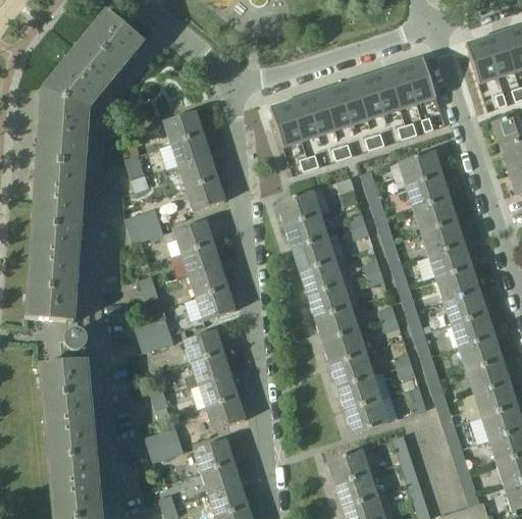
[(39,115),(35,184),(24,318),(72,322),(74,298),(69,297),(82,122),(88,122),(88,116),(84,113),(144,41),(106,10),(98,20),(103,24),(96,32),(51,86),(47,83),(41,89),(41,96),(40,96),(39,104),(40,104),(40,107),(39,107),(39,115)]
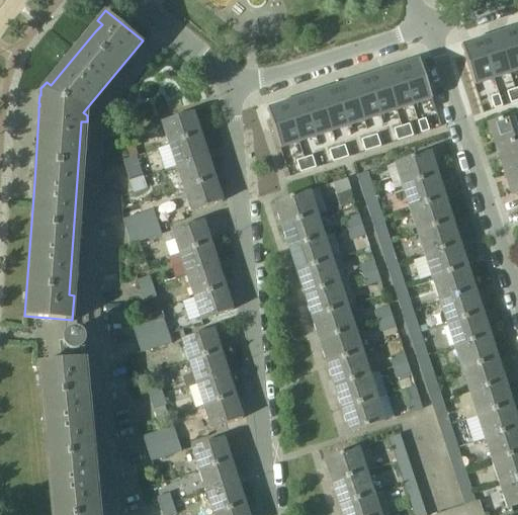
[(517,41),(513,26),(497,31),(510,72),(517,69),(517,41)]
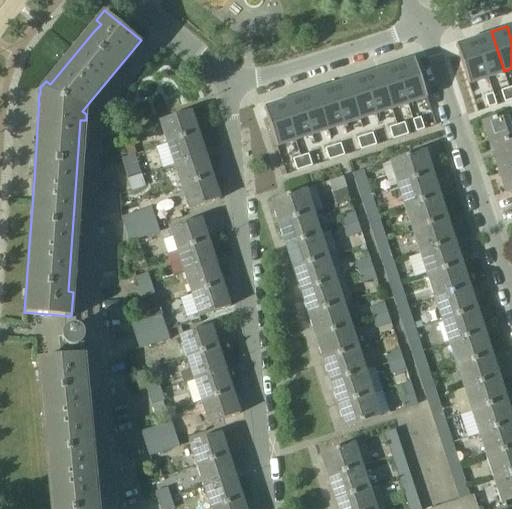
[(491,31),(475,37),(488,76),(504,71),(491,31)]
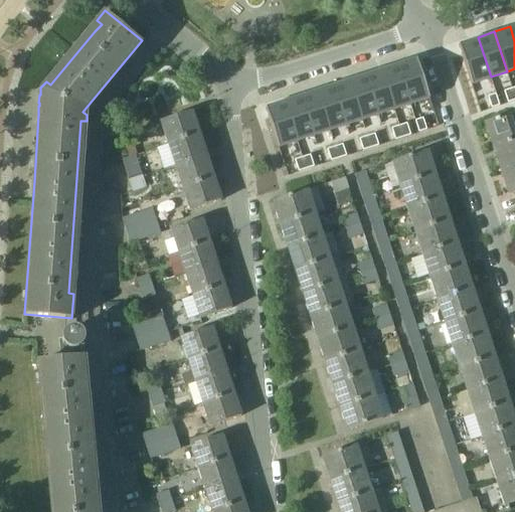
[(478,37),(459,43),(462,53),(472,82),(491,76),(478,37)]
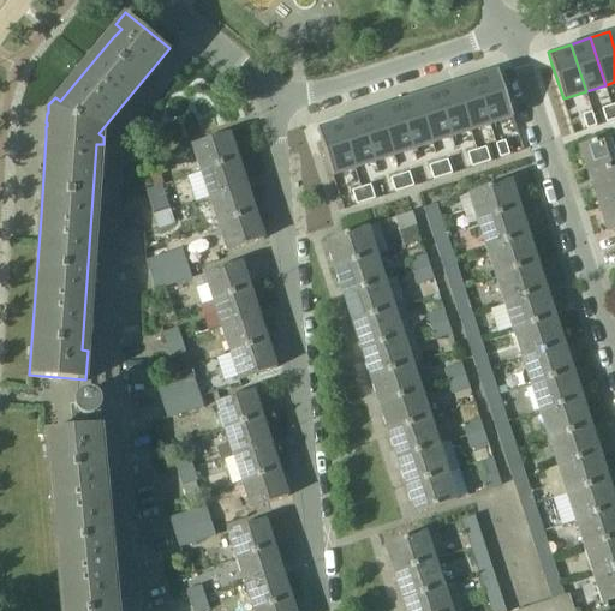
[(497,67),(475,75),(490,123),(513,115),(497,67)]
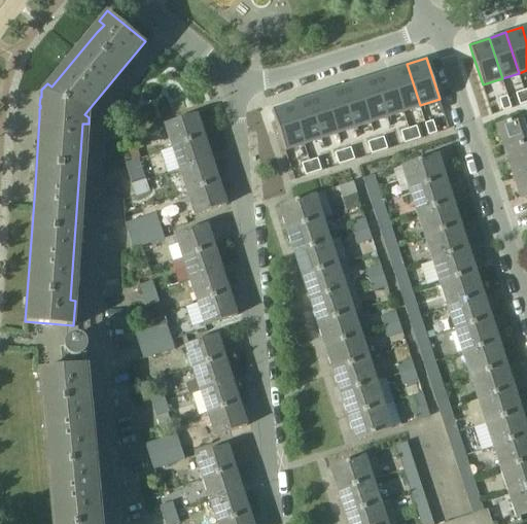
[(407,64),(390,70),(403,110),(420,105),(407,64)]
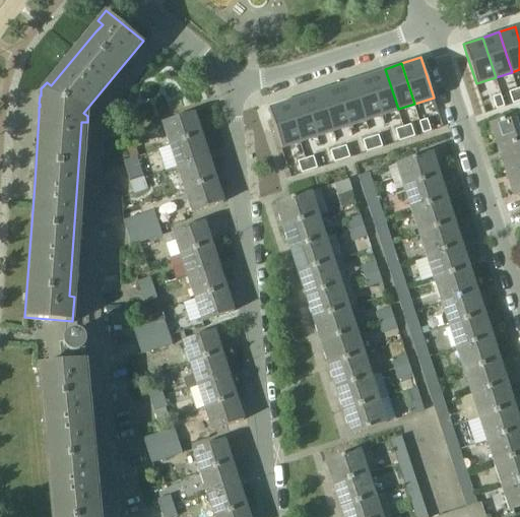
[(385,69),(369,74),(382,114),(398,109),(385,69)]
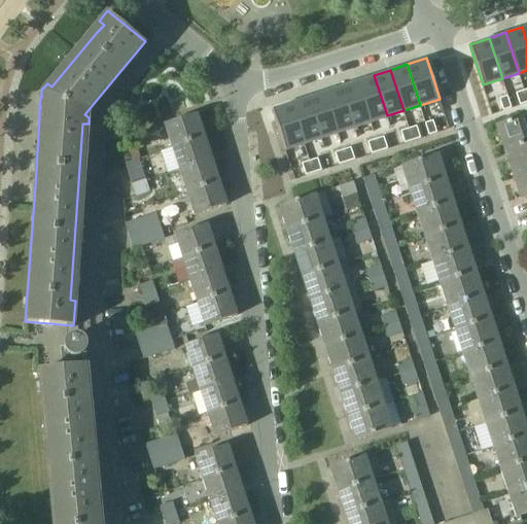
[(374,75),(357,80),(371,121),(387,115),(374,75)]
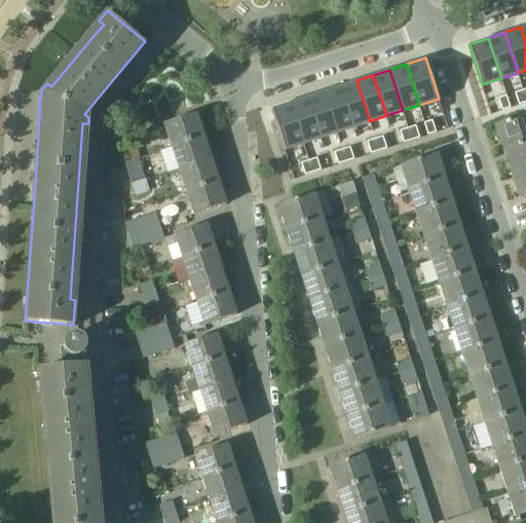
[(357,80),(340,85),(353,126),(370,121),(357,80)]
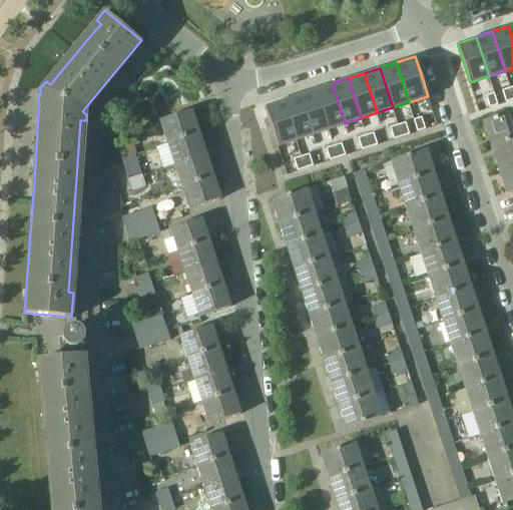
[(332,83),(316,89),(329,128),(345,123),(332,83)]
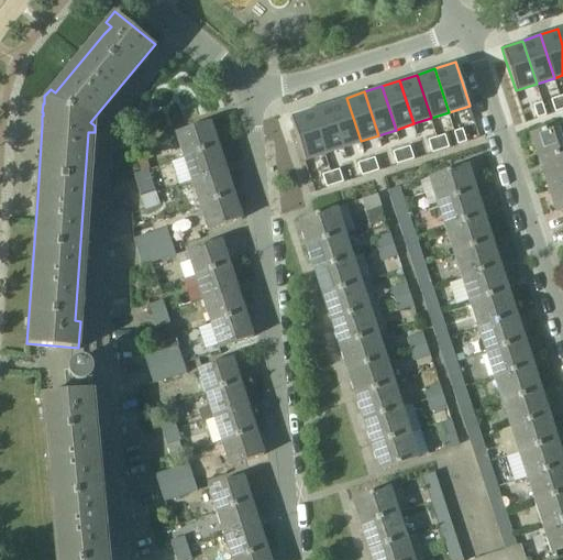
[(559,96),(550,98),(554,110),(562,107),(559,96)]
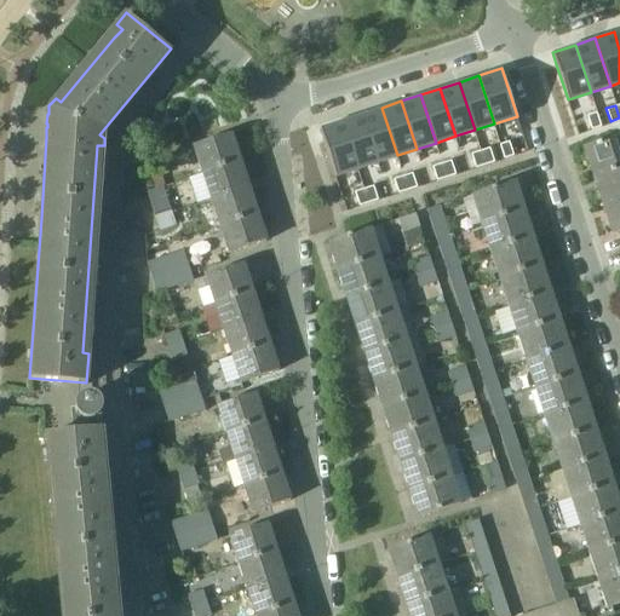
[(382,108),(362,114),(378,161),(397,155),(382,108)]
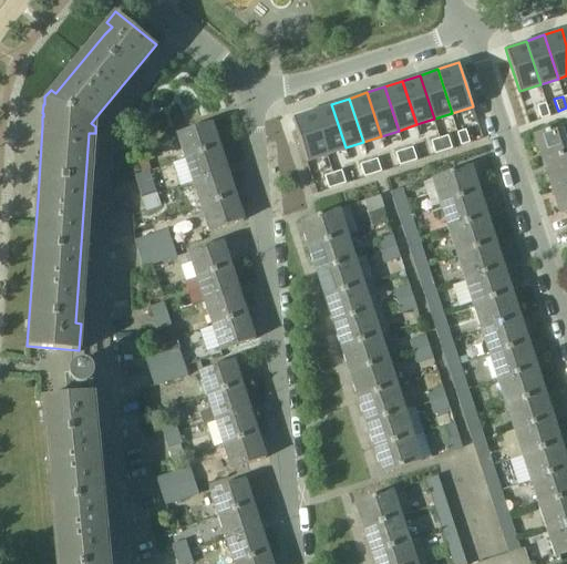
[(331,104),(313,110),(328,154),(346,147),(331,104)]
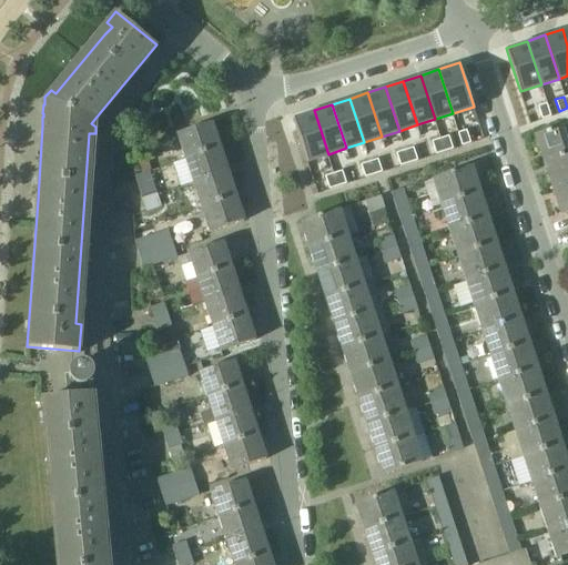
[(535,106),(526,109),(529,121),(538,118),(535,106)]
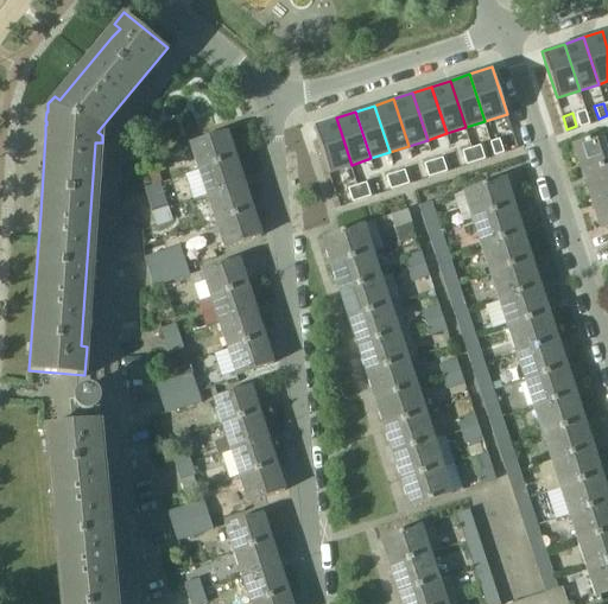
[(336,118),(314,125),(317,137),(329,172),(352,165),(336,118)]
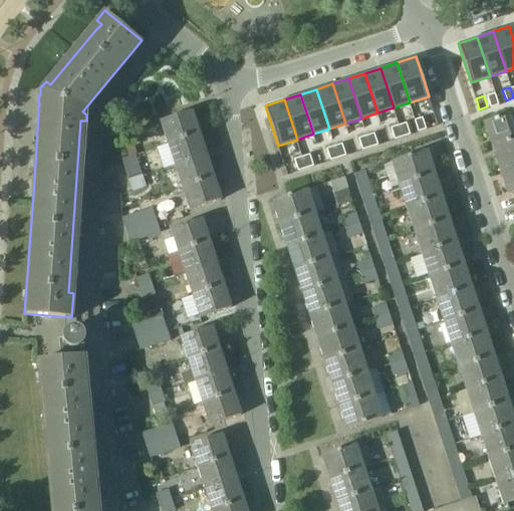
[(192,108),(161,119),(168,142),(199,132),(197,125),(199,124),(196,115),(194,116),(192,108)]
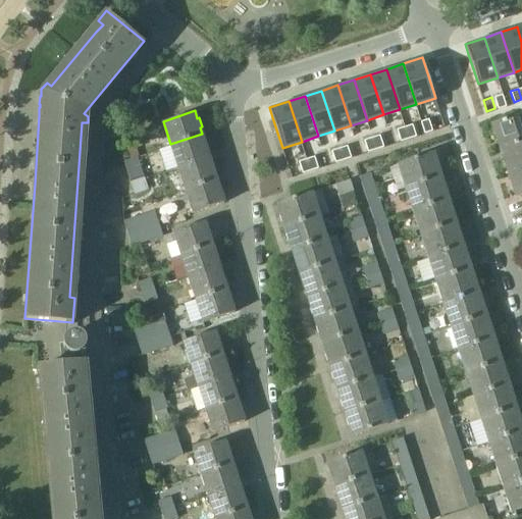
[(521,114),(521,113),(492,122),(501,147),(521,139),(521,114)]
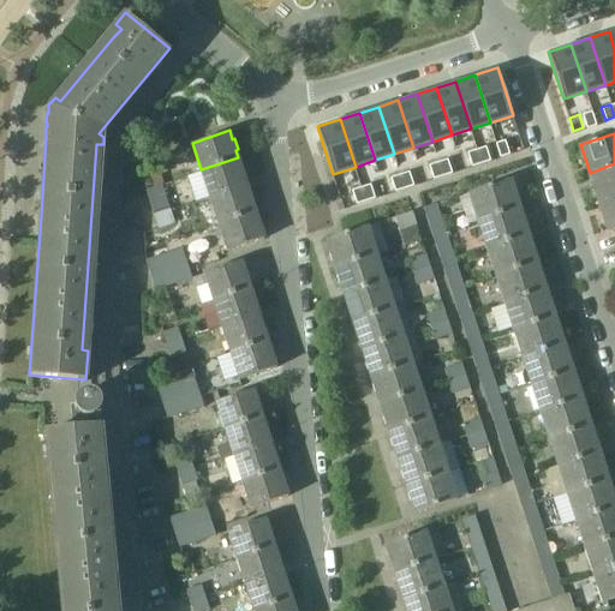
[(517,135),(507,137),(512,151),(521,148),(517,135)]
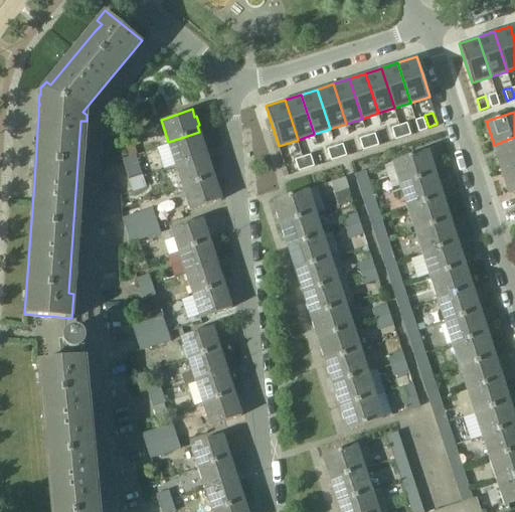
[(406,122),(398,124),(402,135),(409,133),(406,122)]
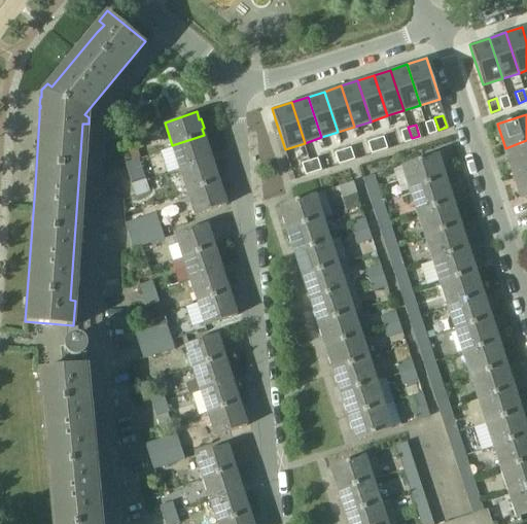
[(408,127),(399,130),(403,141),(412,138),(408,127)]
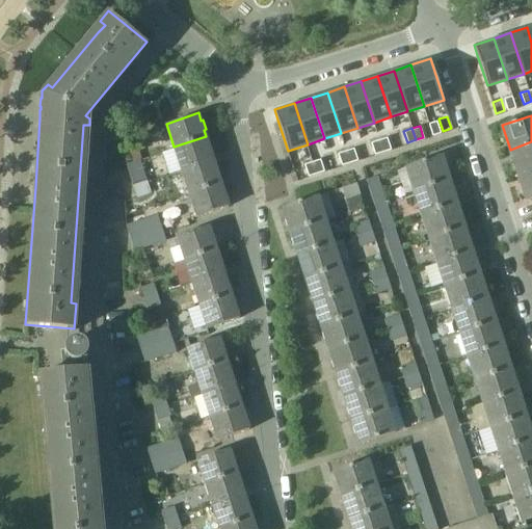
[(206,136),(174,147),(181,168),(181,169),(213,159),(209,147),(212,146),(209,136),(207,137),(206,136)]
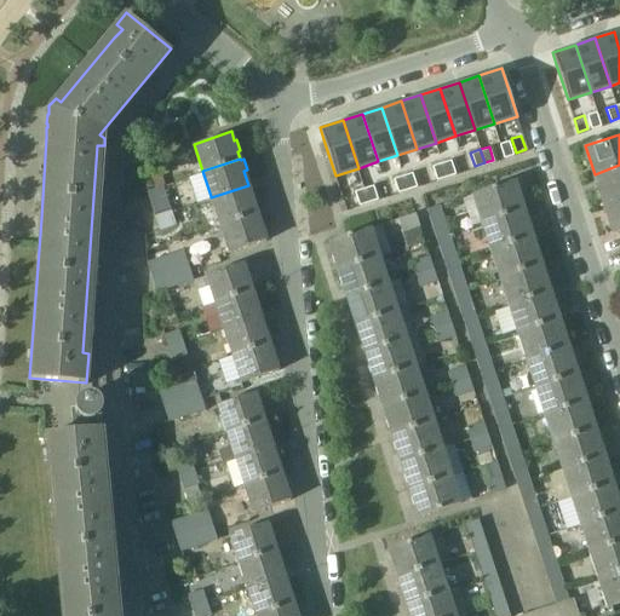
[(451,159),(441,162),(446,176),(454,172),(451,159)]
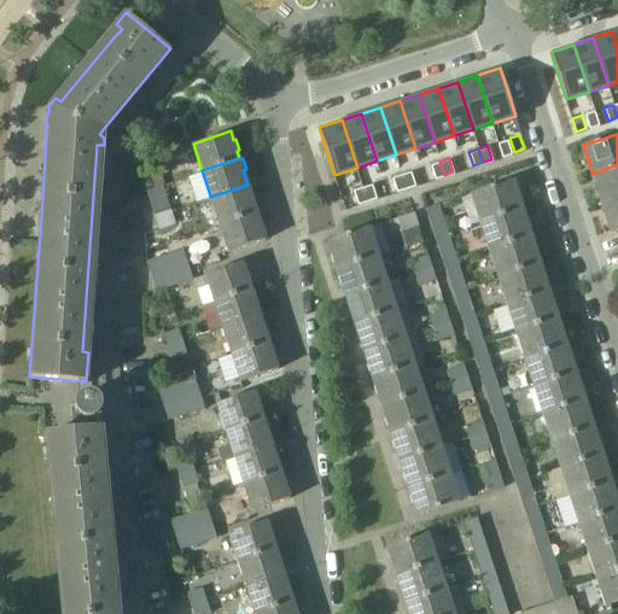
[(439,162),(430,164),(435,177),(444,175),(439,162)]
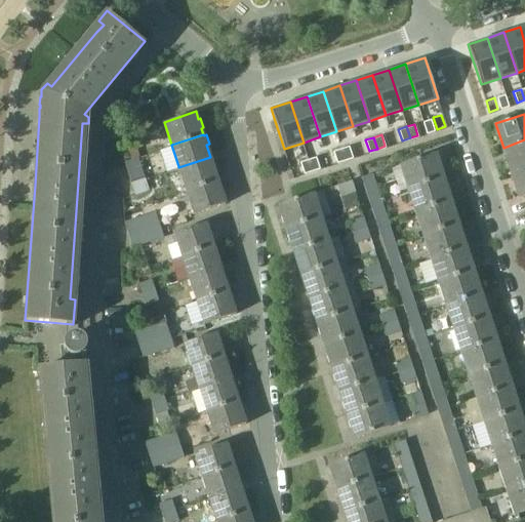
[(524,139),(503,148),(511,171),(524,166),(524,139)]
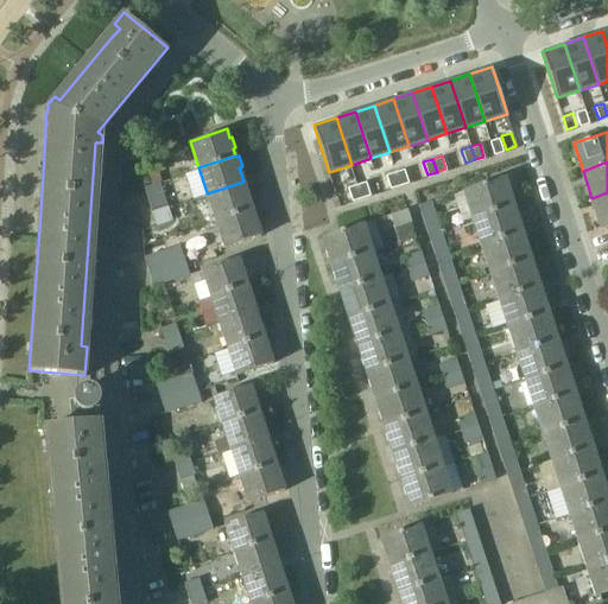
[(404,169),(394,171),(399,184),(407,182),(404,169)]
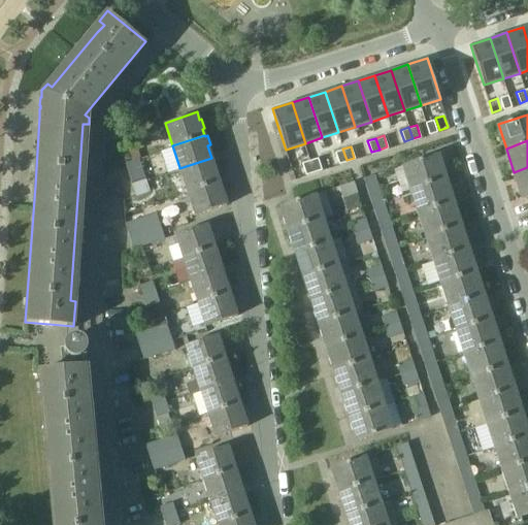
[(342,149),(334,152),(338,163),(347,160),(342,149)]
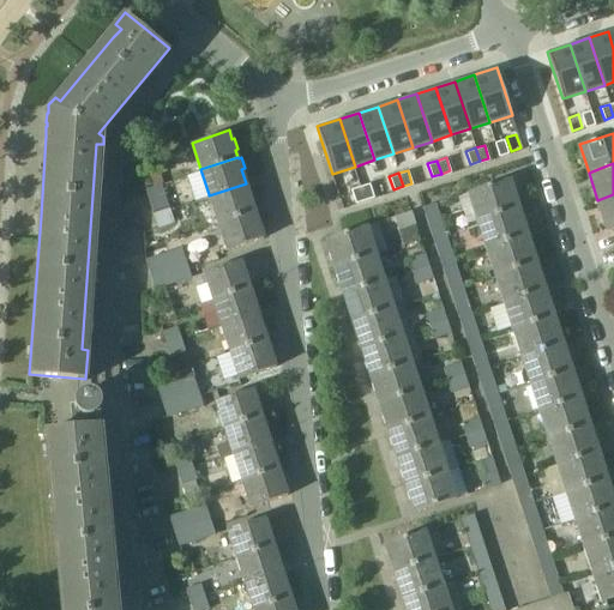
[(510,177),(506,179),(468,191),(477,218),(519,204),(510,177)]
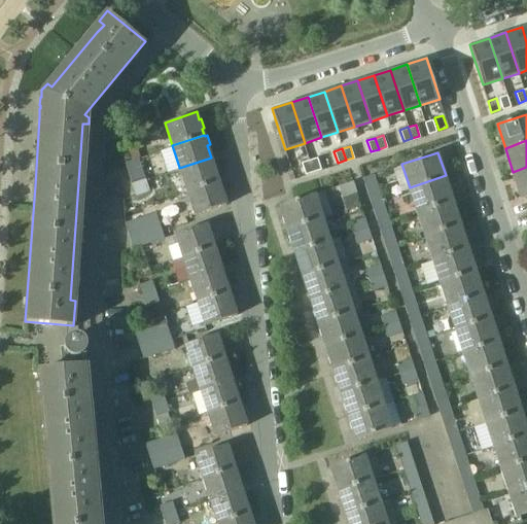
[(127,160),(133,181),(145,177),(139,155),(127,160)]
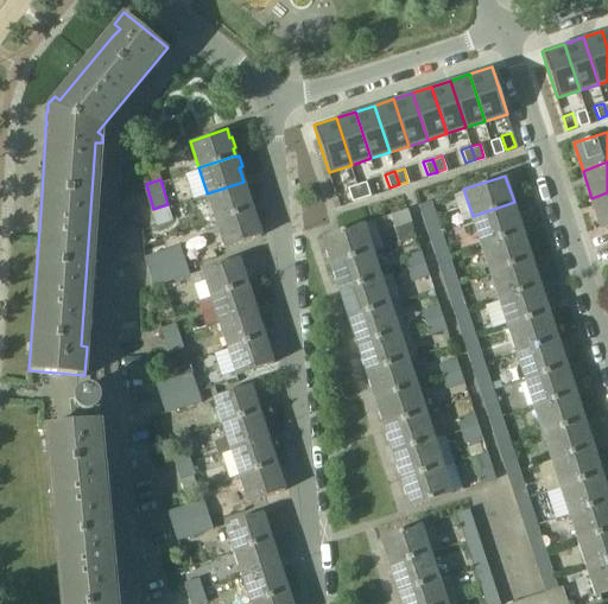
[(366,180),(356,184),(361,197),(369,194),(366,180)]
